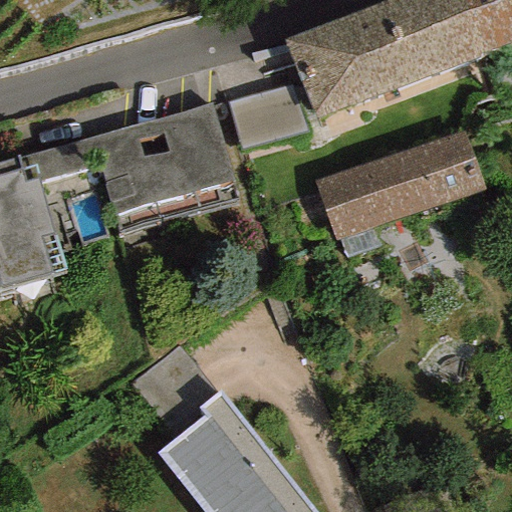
[(489,47),(474,0),(390,0),(285,40),(316,120),(489,47)]
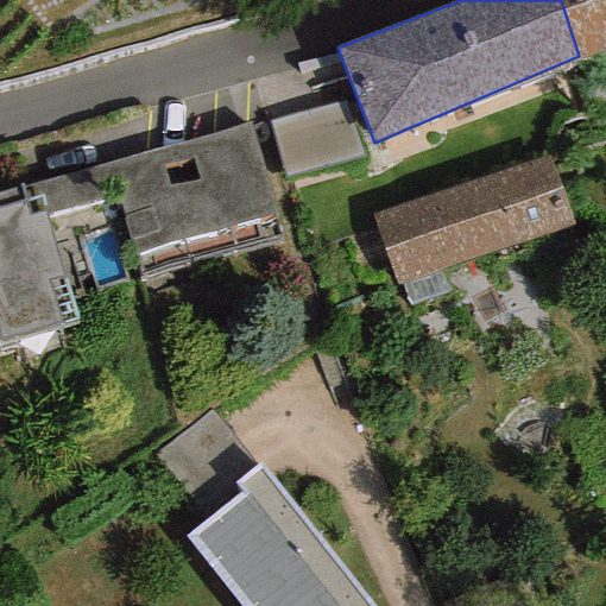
[(561,0),(579,56),(605,48),(605,0),(561,0)]
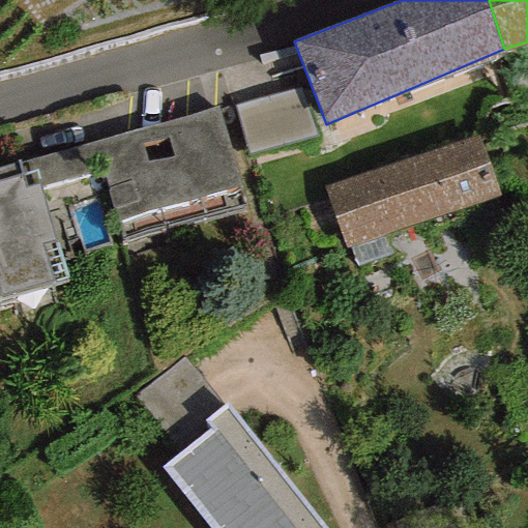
[(315,135),(300,87),(235,106),(250,153),(315,135)]
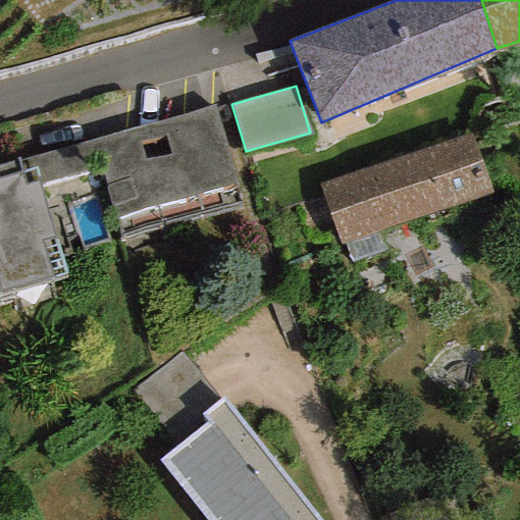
[(238,184),(215,103),(18,158),(26,184),(39,179),(40,186),(101,168),(115,217),(238,184)]
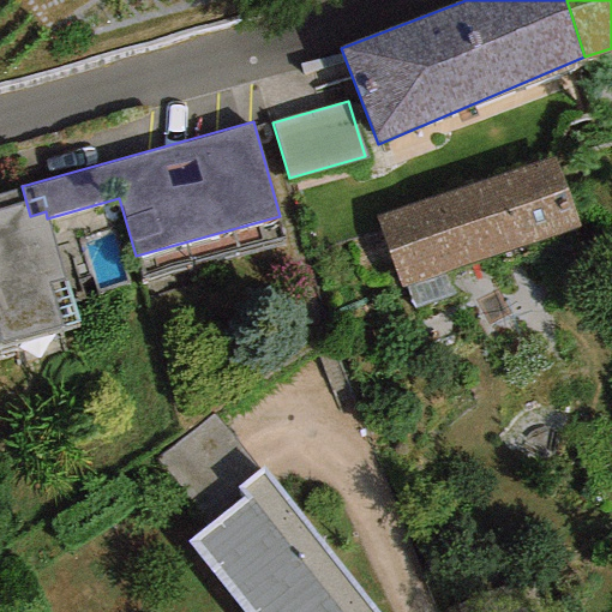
[(555,157),(379,214),(402,285),(579,228),(555,157)]
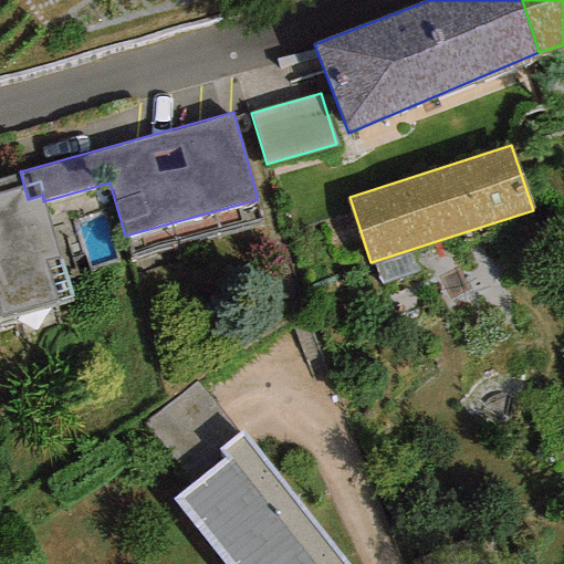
[(0,316),(71,298),(60,257),(43,201),(42,195),(28,199),(20,171),(0,177),(0,316)]
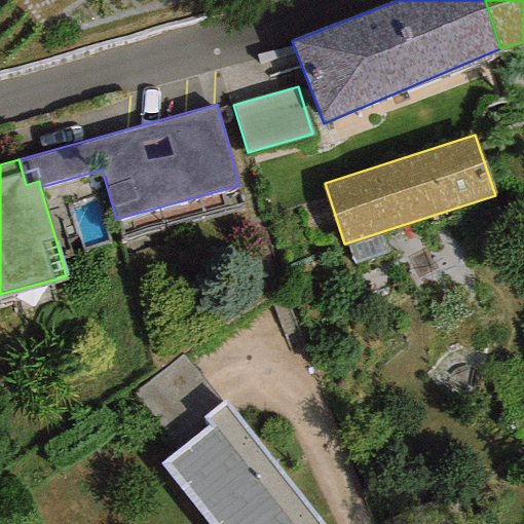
[(210,424),(160,462),(208,523),(327,523),(225,399),(219,401),(202,415),(210,424)]
